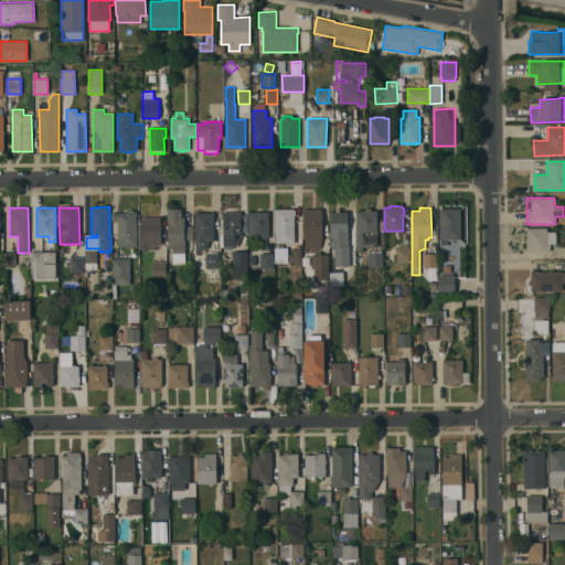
[(168,247),(168,209),(181,209),(181,216),(184,216),(184,226),(193,225),(193,241),(184,241),(185,253),(172,253),(172,247),(168,247)]
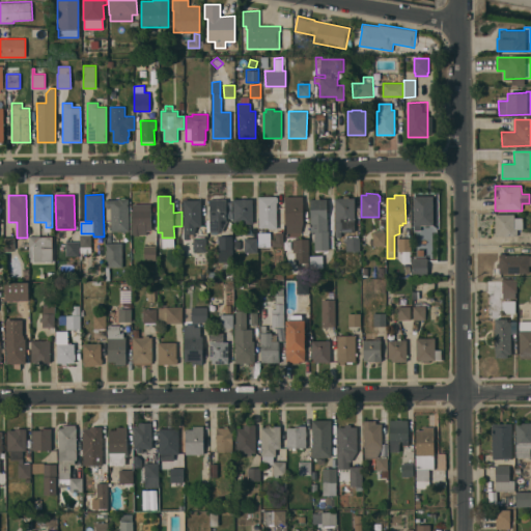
[(259,228),(259,196),(277,196),(277,197),(278,197),(278,202),(277,202),(277,217),(277,228),(268,229),(268,227),(259,228)]
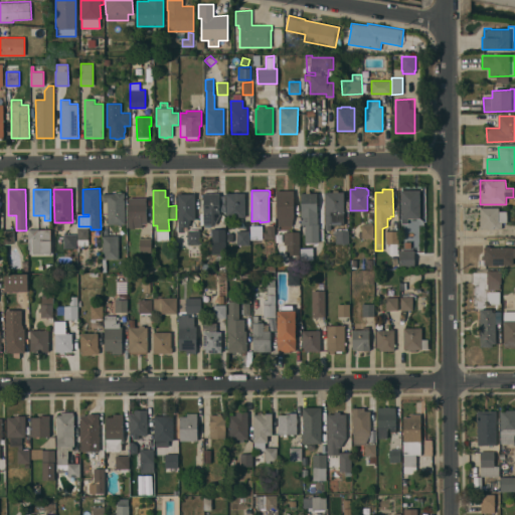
[(277,190),(294,190),(294,217),(277,217),(277,190)]
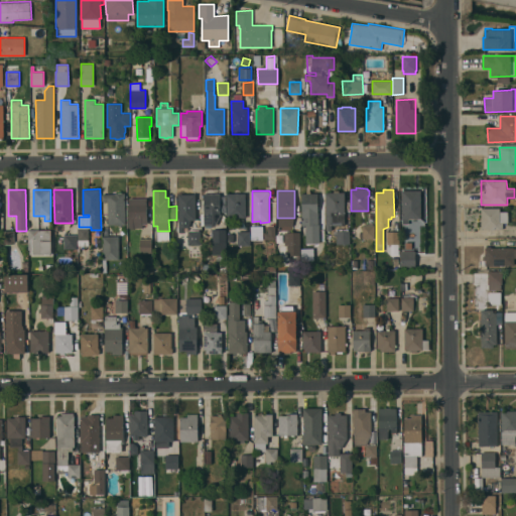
[(345,192),(345,225),(332,225),(332,230),(327,230),(326,192),(334,192),(334,190),(338,190),(338,192),(345,192)]
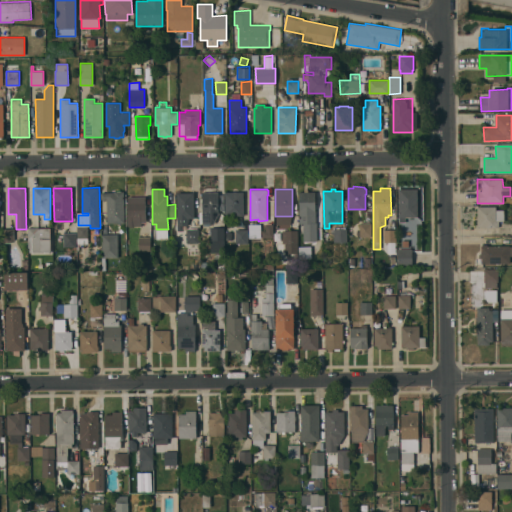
[(418,189),(418,217),(406,217),(406,220),(399,220),(399,217),(399,189),(418,189)]
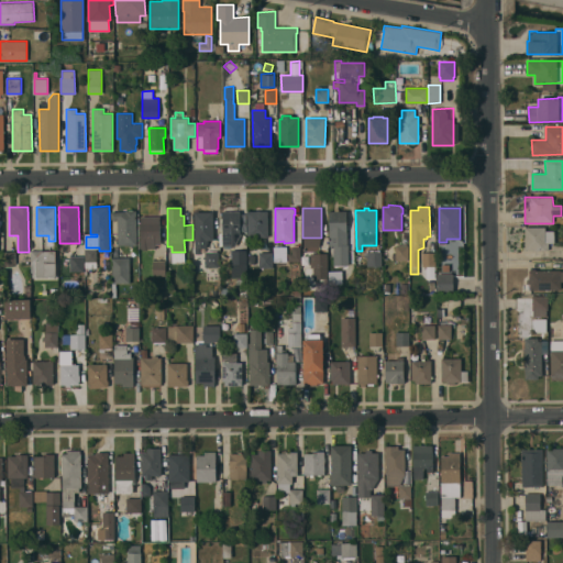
[(346,210),(348,244),(349,265),(334,265),(333,245),(330,245),(329,211),(334,211),(334,209),(339,209),(339,211),(346,210)]
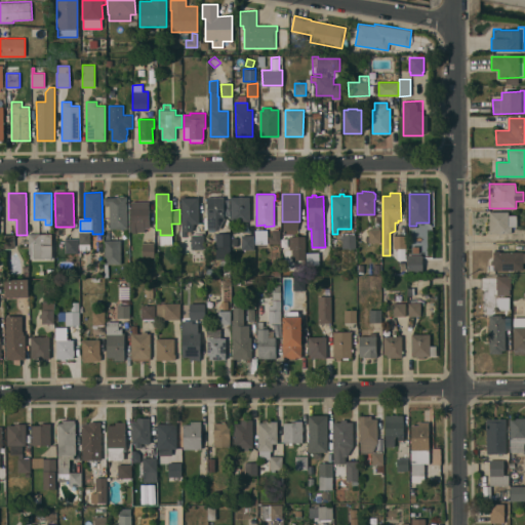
[(110,229),(110,204),(105,204),(105,198),(117,198),(117,196),(120,196),(127,196),(127,229),(110,229)]
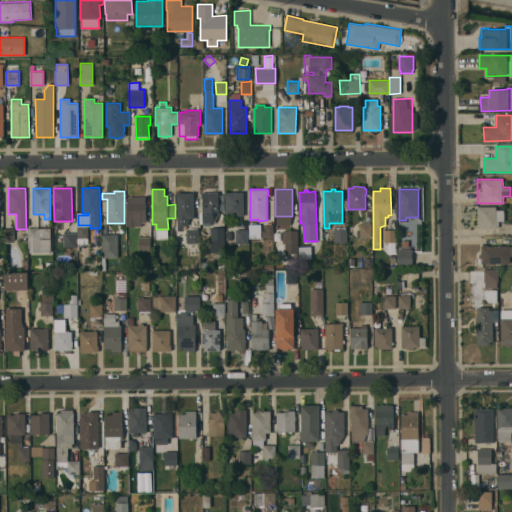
[(194,192),(194,218),(187,219),(187,225),(177,225),(177,218),(177,192),(194,192)]
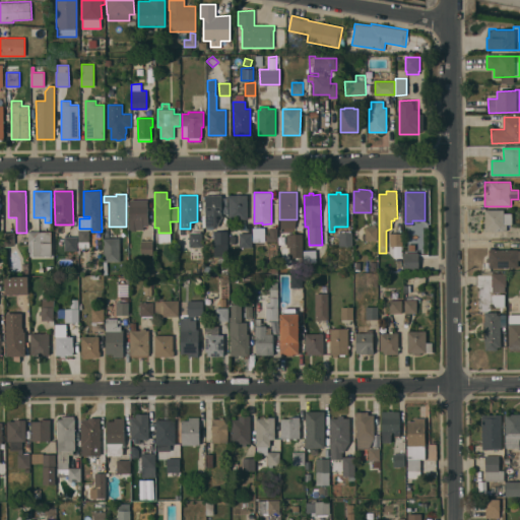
[(216,226),(205,226),(205,216),(205,195),(221,195),(222,217),(216,226)]
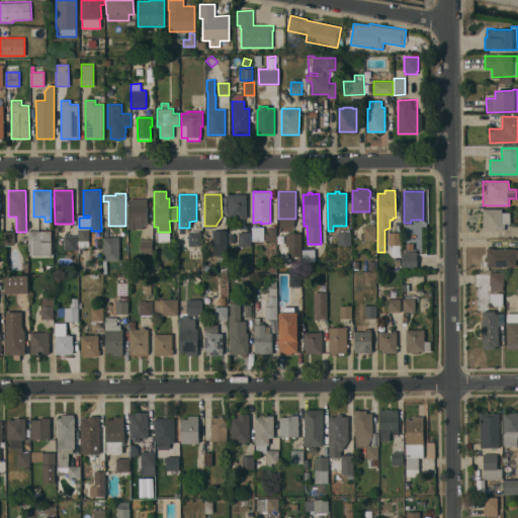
[(228,219),(228,194),(247,194),(247,219),(228,219)]
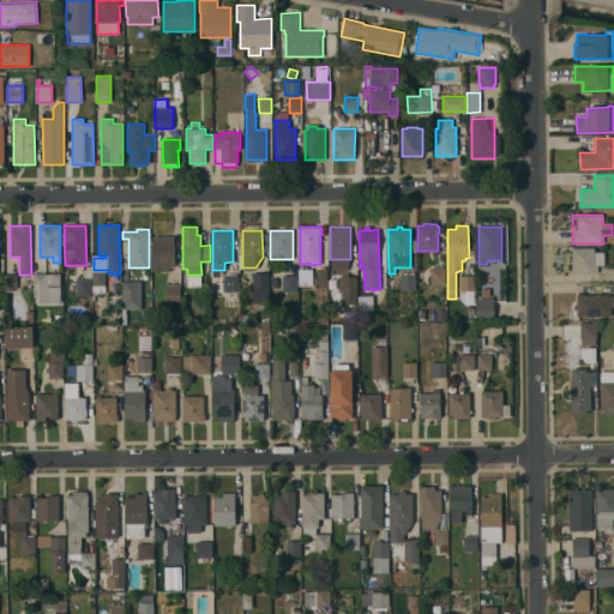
[(174,235),(175,266),(169,266),(169,271),(154,272),(154,260),(154,236),(174,235)]
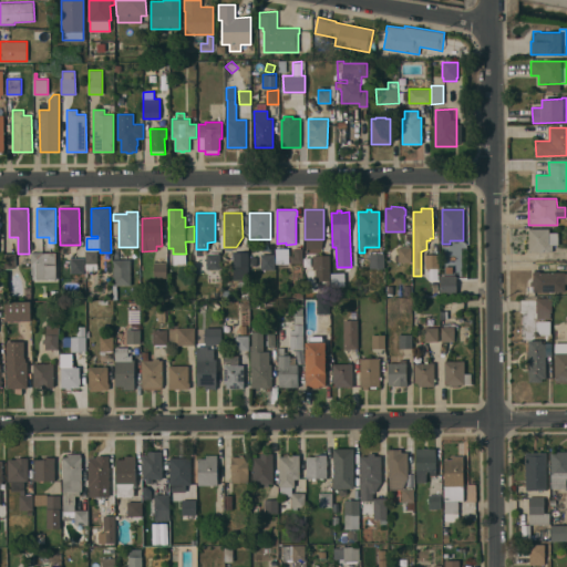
[(528,228),(549,228),(549,233),(558,233),(558,245),(553,245),(553,253),(528,253),(528,228)]
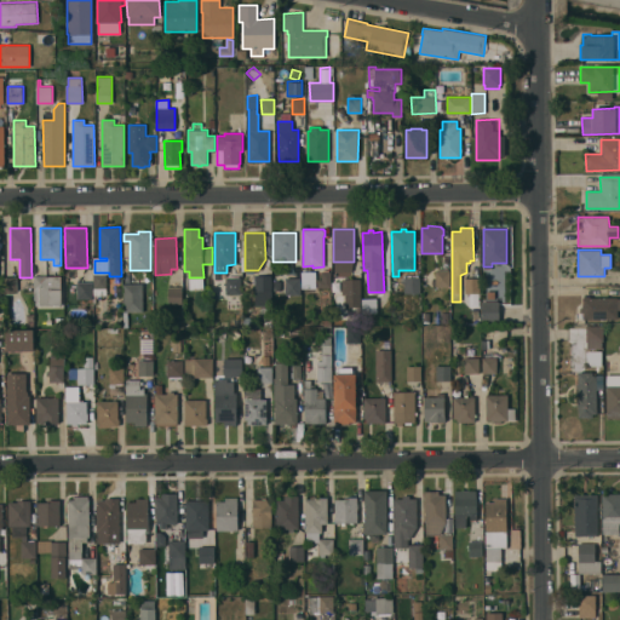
[(449,270),(451,286),(435,286),(435,270),(449,270)]
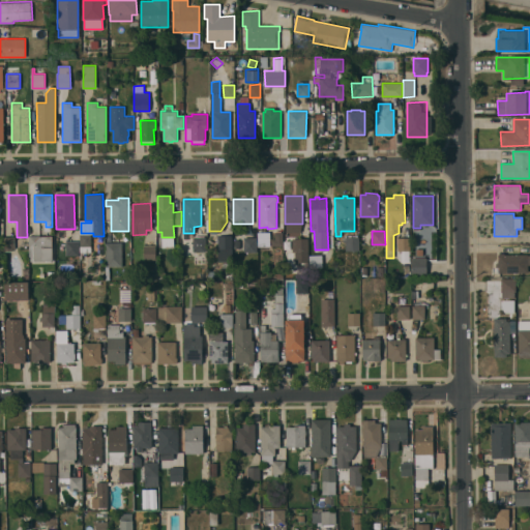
[(270,232),(270,246),(258,246),(257,232),(270,232)]
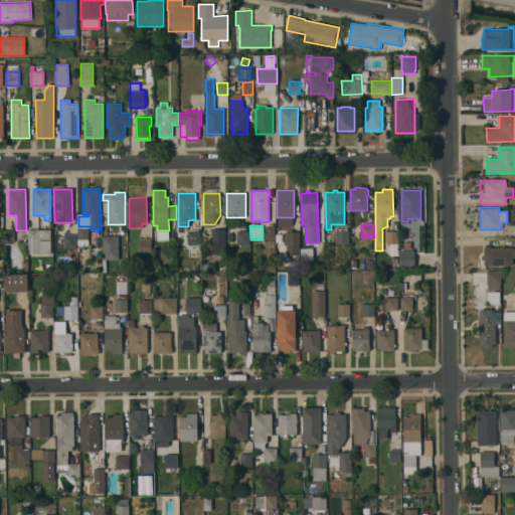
[(275,225),(275,238),(264,238),(264,232),(268,232),(267,225),(275,225)]
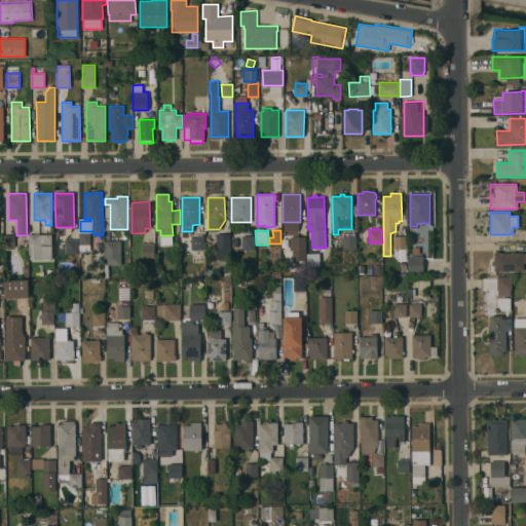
[(80,251),(80,232),(90,232),(90,251),(80,251)]
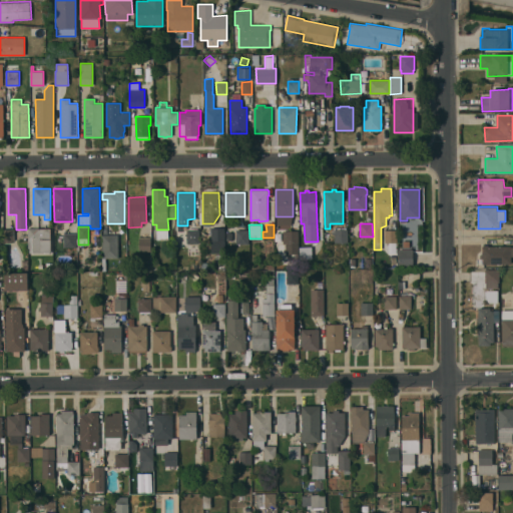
[(50,252),(29,252),(29,228),(50,228),(50,252)]
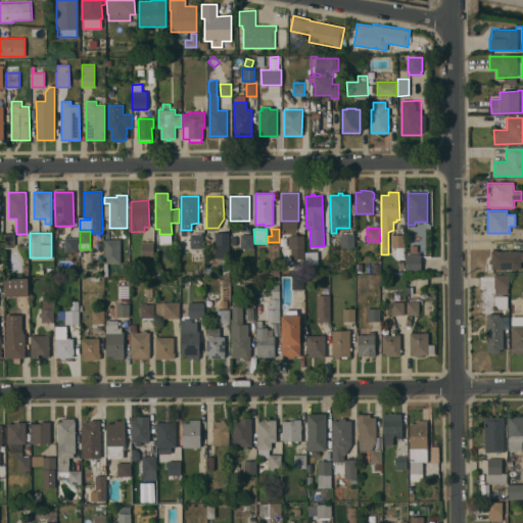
[(203,233),(203,247),(191,247),(191,245),(191,241),(191,233),(203,233)]
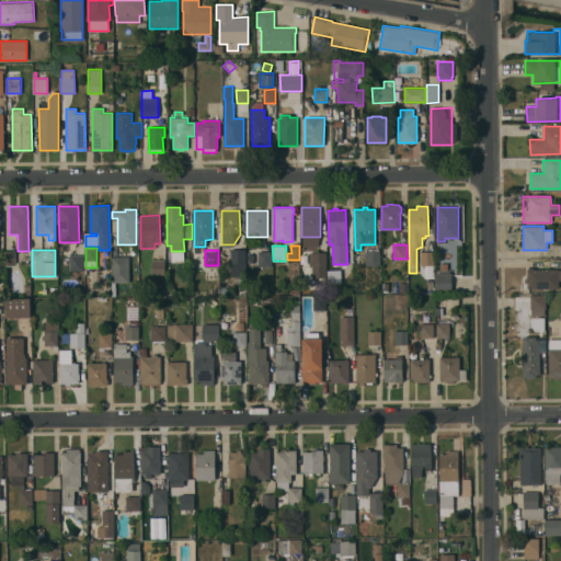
[(245,250),(245,263),(247,263),(247,276),(230,276),(230,263),(231,263),(230,250),(244,250),(245,250)]
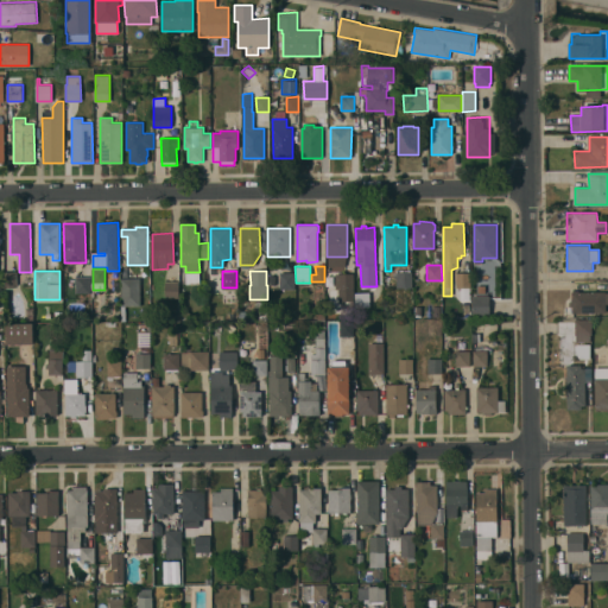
[(6,289),(5,272),(17,272),(17,285),(14,285),(14,289),(6,289)]
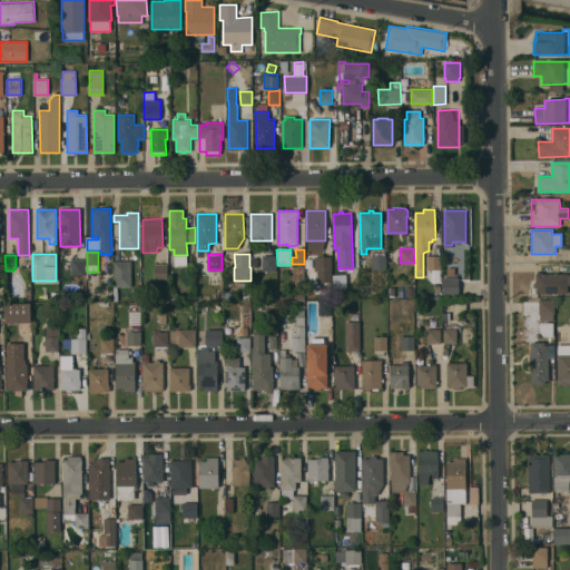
[(276,271),(262,271),(262,255),(276,255),(276,271)]
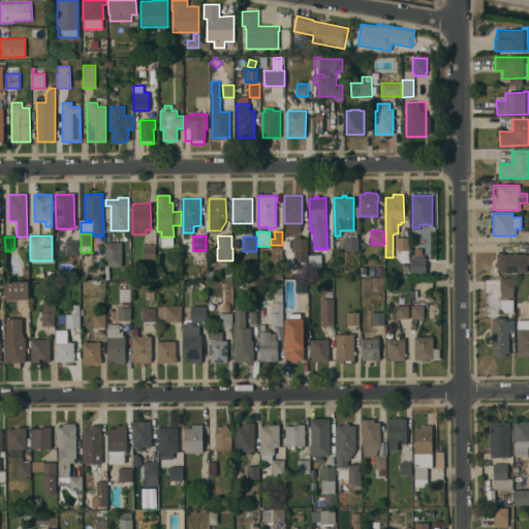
[(342,237),(359,237),(359,250),(345,250),(345,242),(342,242),(342,237)]
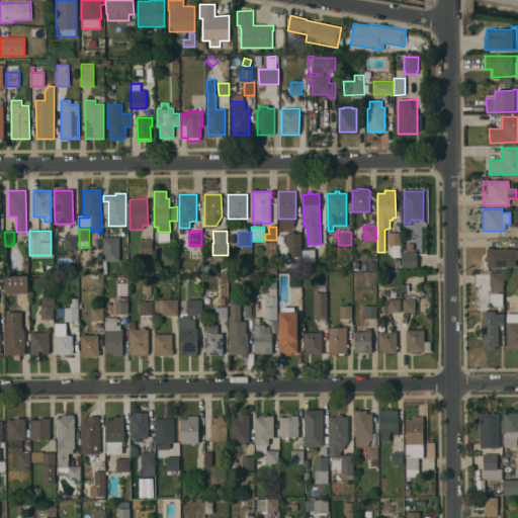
[(301,233),(301,256),(292,256),(288,256),(288,249),(289,249),(289,247),(288,247),(287,238),(285,238),(285,233),(301,233)]
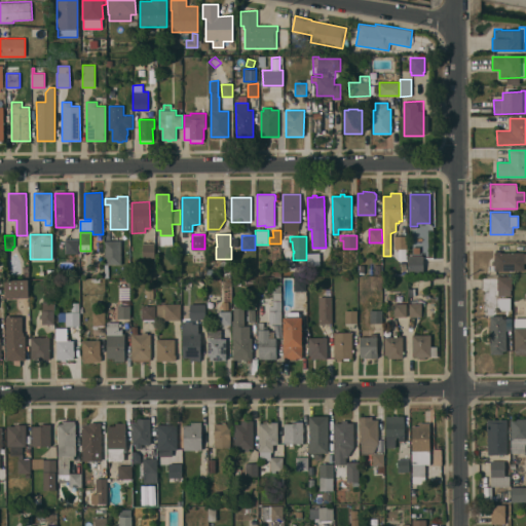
[(407,236),(407,249),(395,249),(395,236),(407,236)]
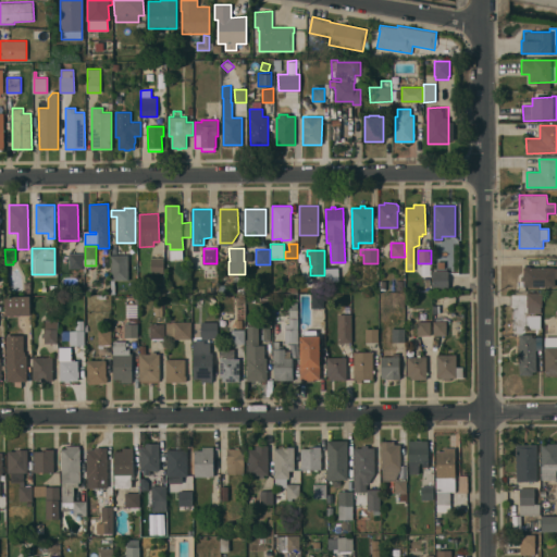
[(83,254),(83,269),(70,269),(70,254),(83,254)]
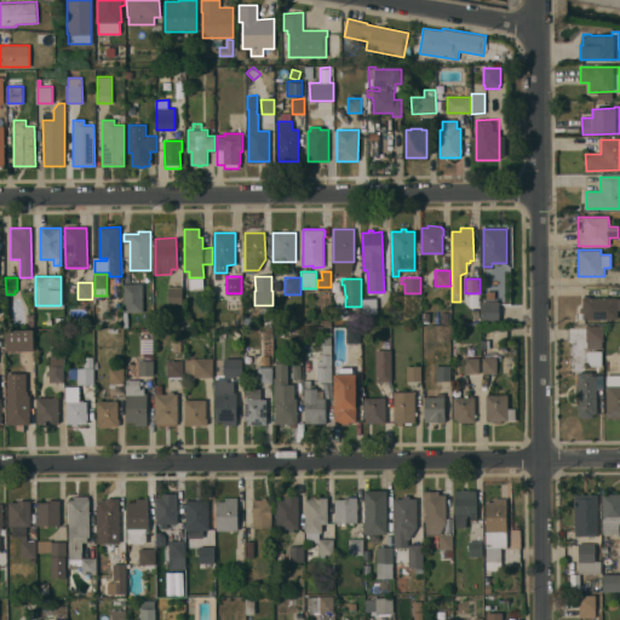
[(125,313),(125,283),(143,283),(143,311),(135,311),(135,314),(131,314),(131,313),(125,313)]
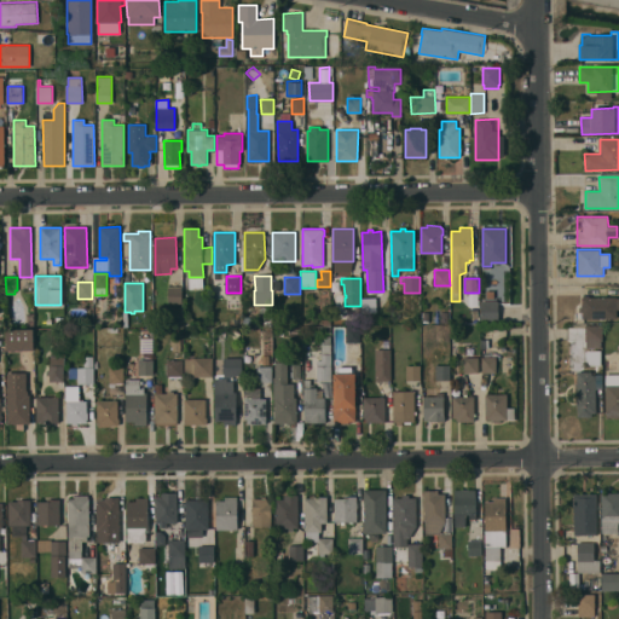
[(181,287),(181,304),(168,304),(168,287),(181,287)]
